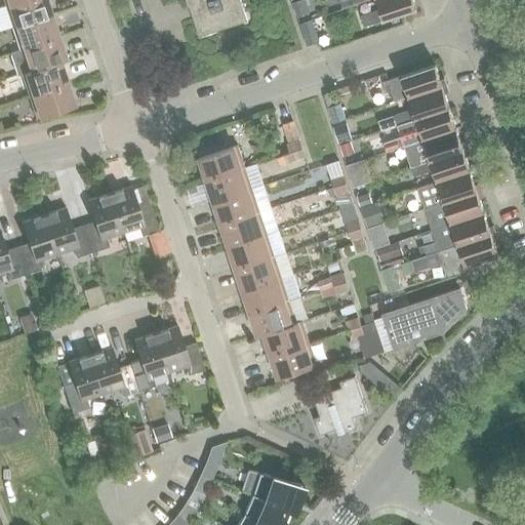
[(11,28),(48,15),(42,0),(21,0),(4,5),(11,28)]
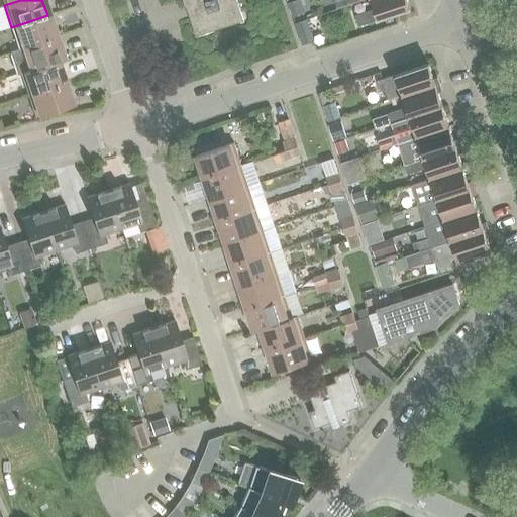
[(182,0),(189,19),(195,37),(243,21),(235,0),(182,0)]
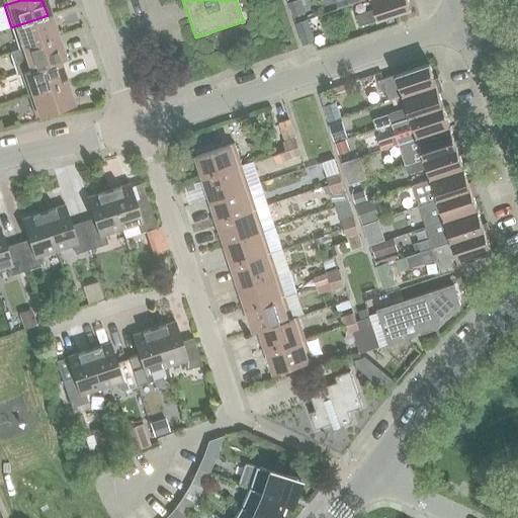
[(299,0),(296,0),(287,3),(292,17),(305,13),(299,0)]
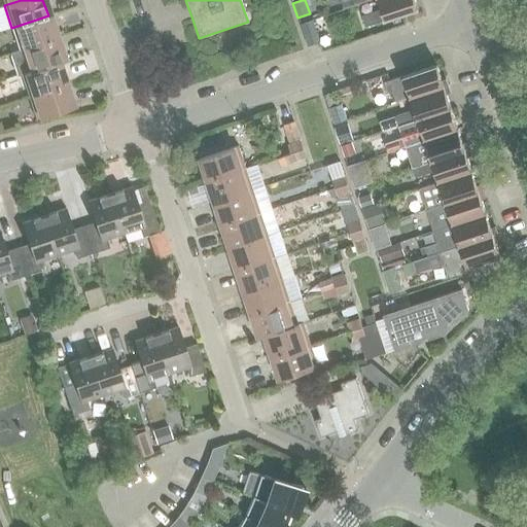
[(361,16),(364,27),(418,9),(414,0),(377,0),(381,9),(361,16)]
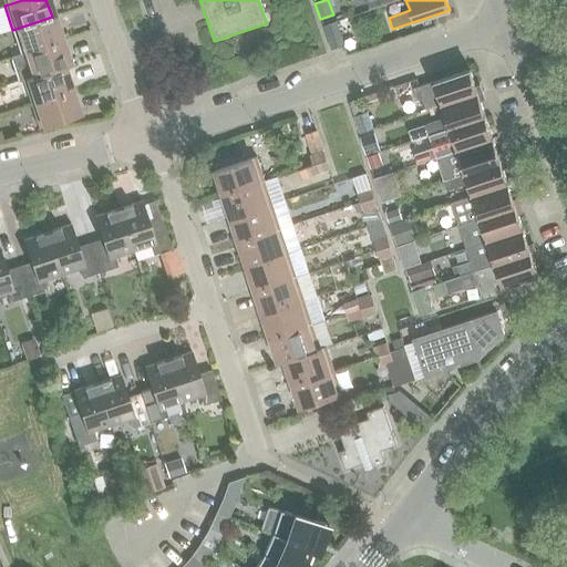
[(12,30),(20,54),(60,41),(52,17),(12,30)]
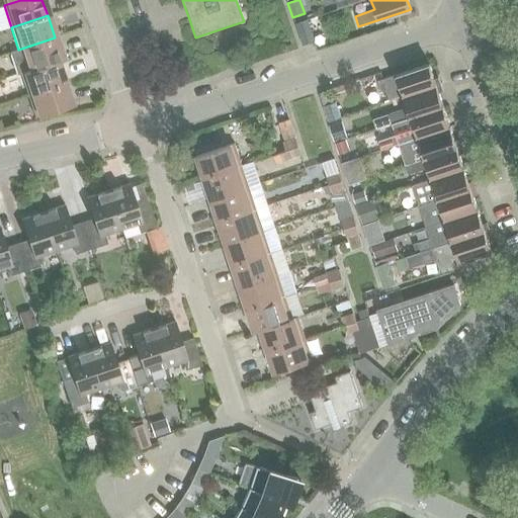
[(306,19),(294,23),(301,45),(314,40),(306,19)]
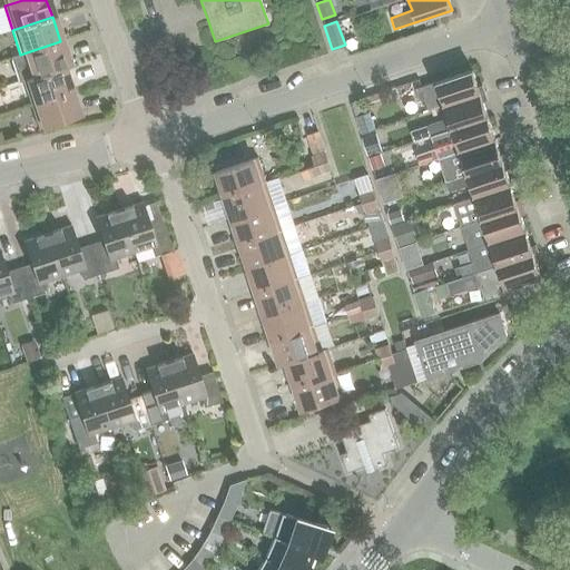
[(16,59),(22,80),(62,67),(68,65),(60,41),(20,55),(21,57),(16,59)]
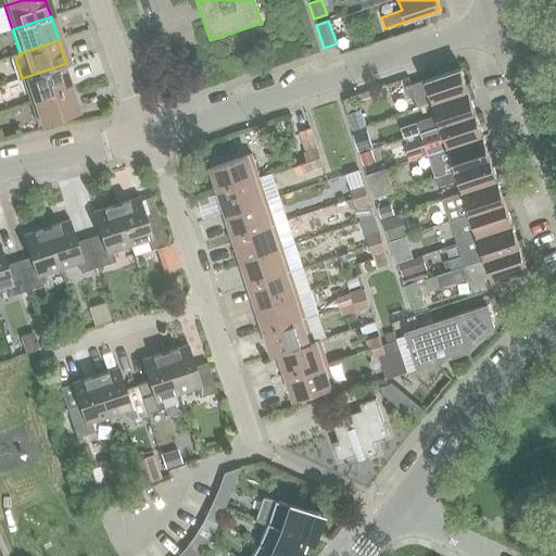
[(29,102),(68,89),(61,65),(22,78),(29,102)]
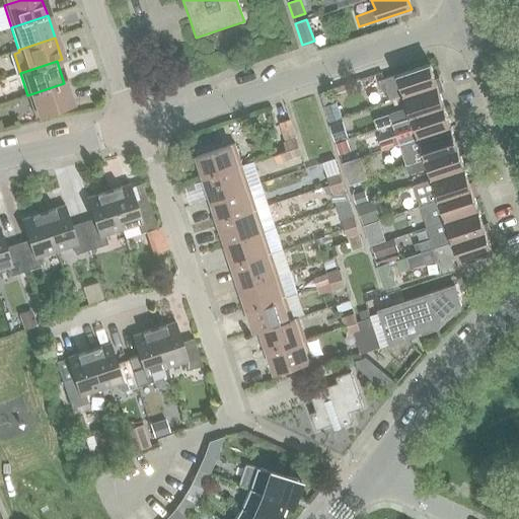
[(403,96),(403,97),(437,86),(429,64),(377,81),(381,92),(385,90),(388,101),(403,96)]
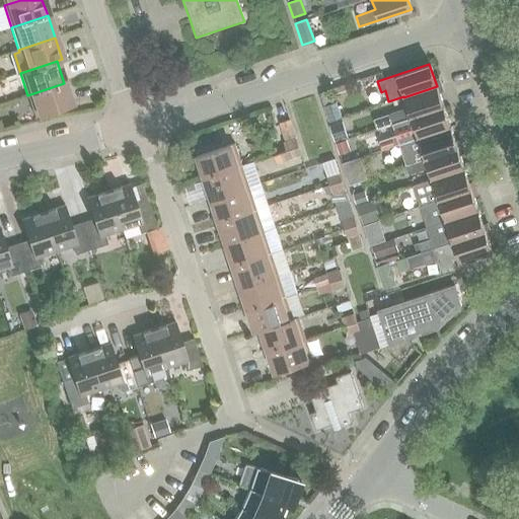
[(64,83),(27,95),(34,117),(71,105),(64,83)]
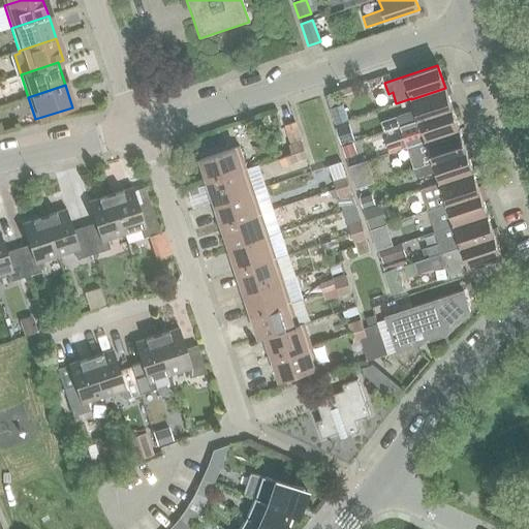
[(452,109),(445,88),(411,99),(415,111),(396,117),(399,126),(452,109)]
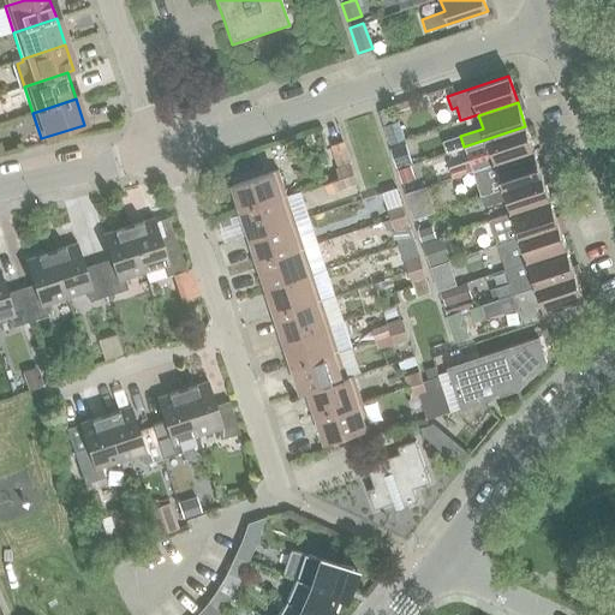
[(398,123),(383,127),(389,145),(404,141),(398,123)]
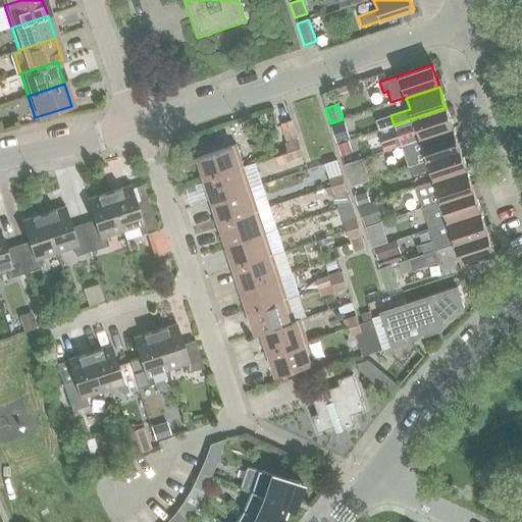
[(416,127),(420,140),(453,128),(446,107),(394,124),(397,135),(416,127)]
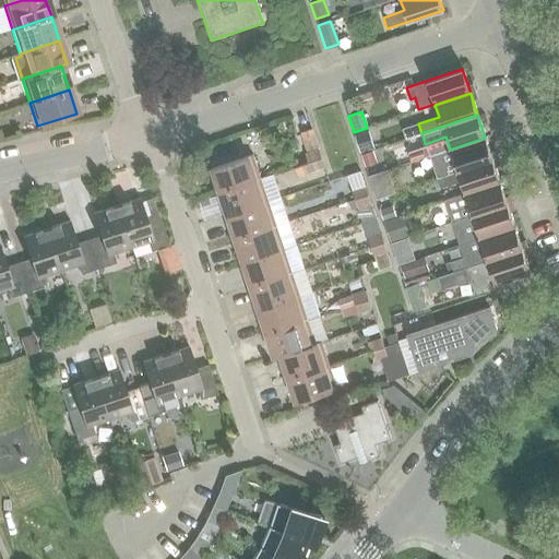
[(368,131),(354,137),(359,153),(373,147),(368,131)]
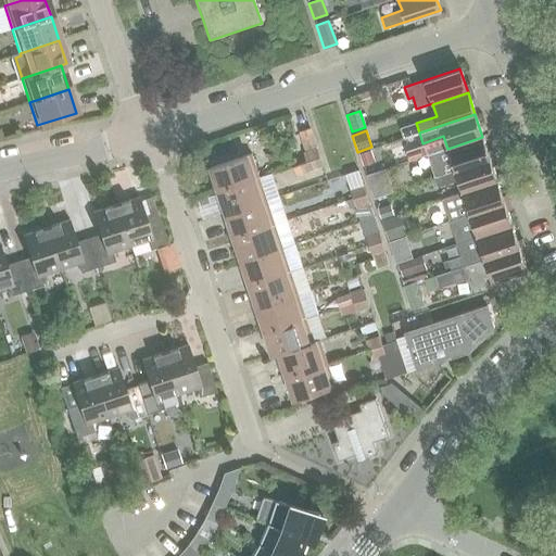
[(318,156),(312,136),(300,140),(306,160),(318,156)]
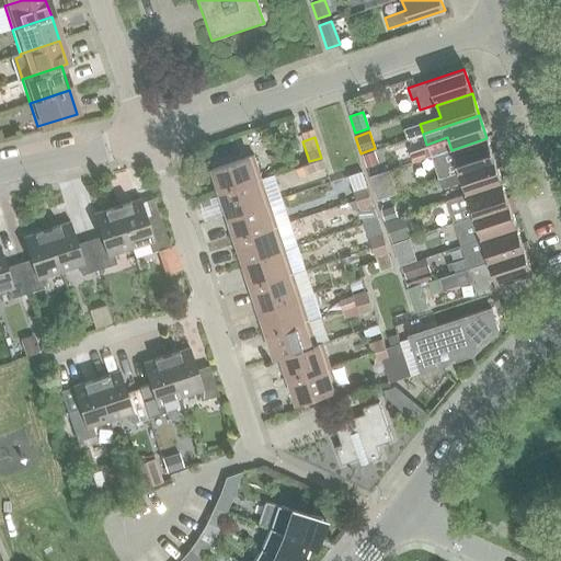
[(494,160),(487,138),(451,150),(456,162),(435,169),(438,179),(494,160)]
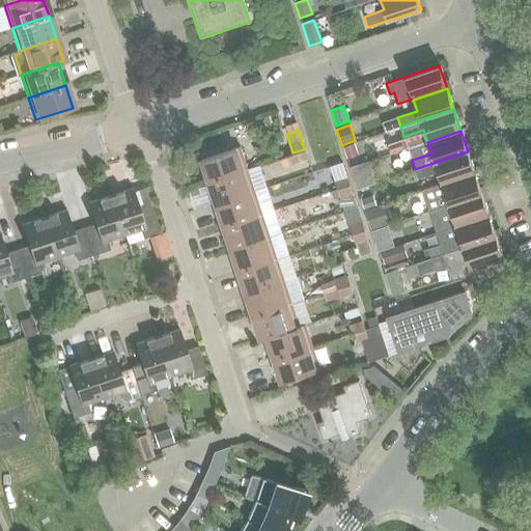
[(355,156),(351,144),(342,147),(346,159),(355,156)]
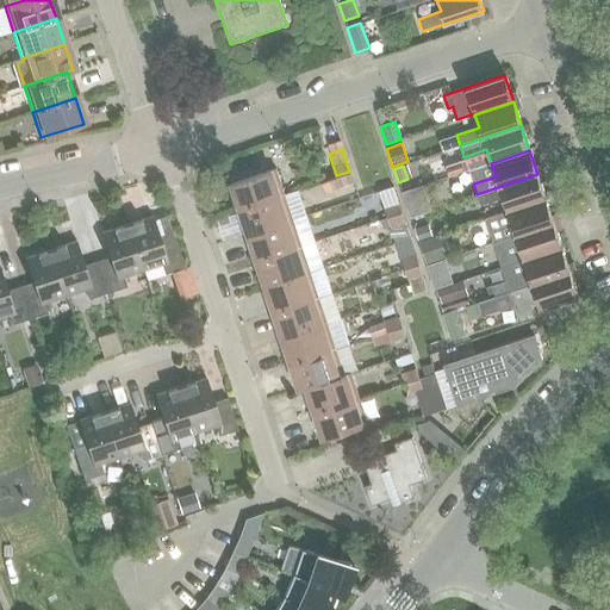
[(241,209),(284,194),(275,169),(232,182),(241,209)]
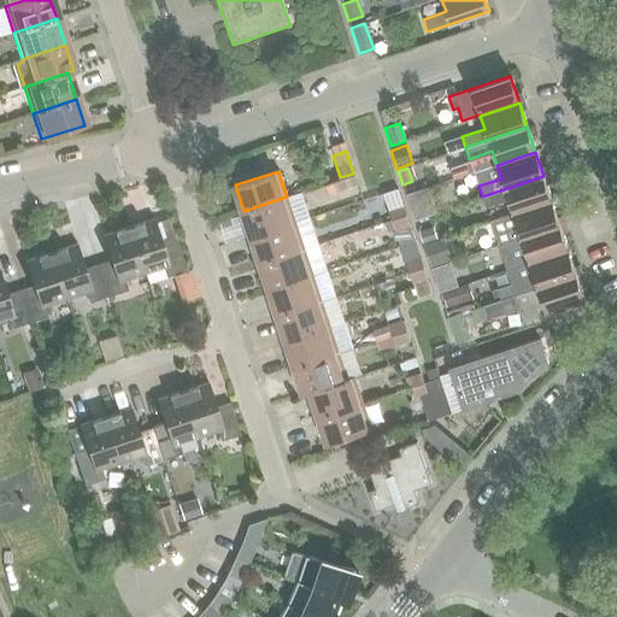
[(354,176),(325,186),(328,195),(357,186),(354,176)]
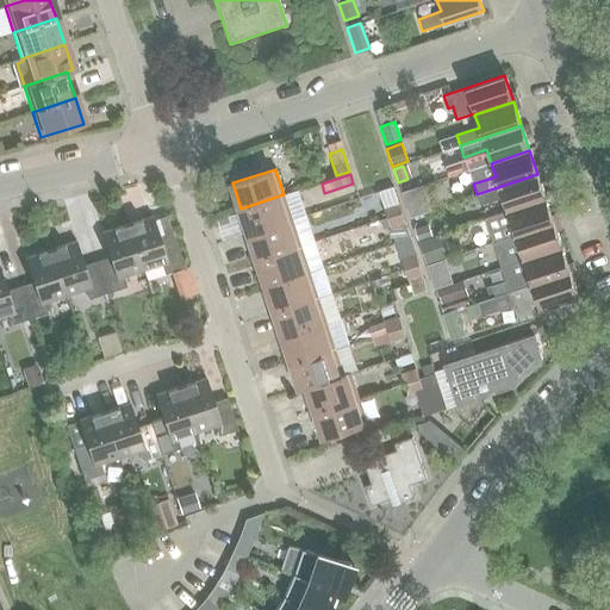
[(503,198),(506,212),(546,199),(537,174),(477,194),(480,206),(503,198)]
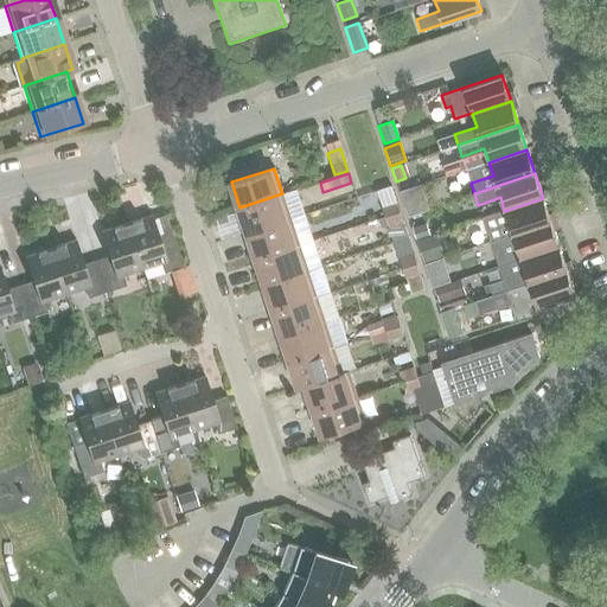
[(420,186),(401,192),(404,204),(423,197),(420,186)]
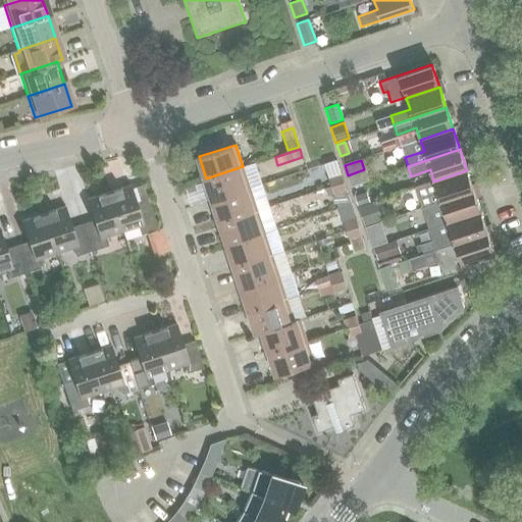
[(206,178),(213,201),(250,189),(243,166),(206,178)]
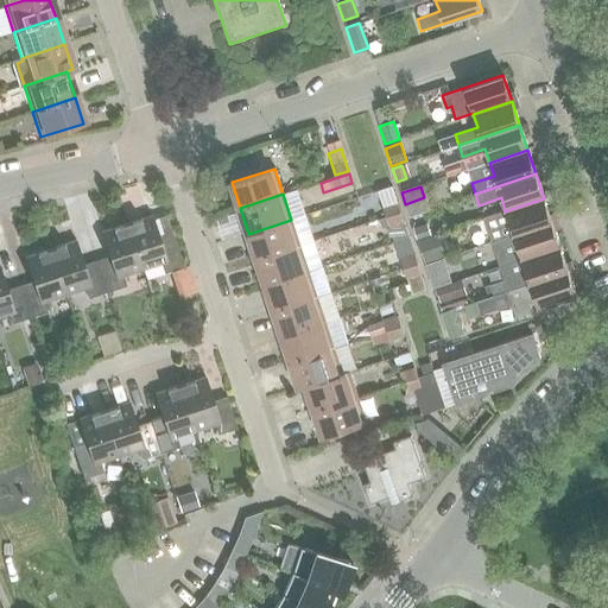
[(544,198),(505,211),(482,219),(491,242),(551,222),(544,198)]
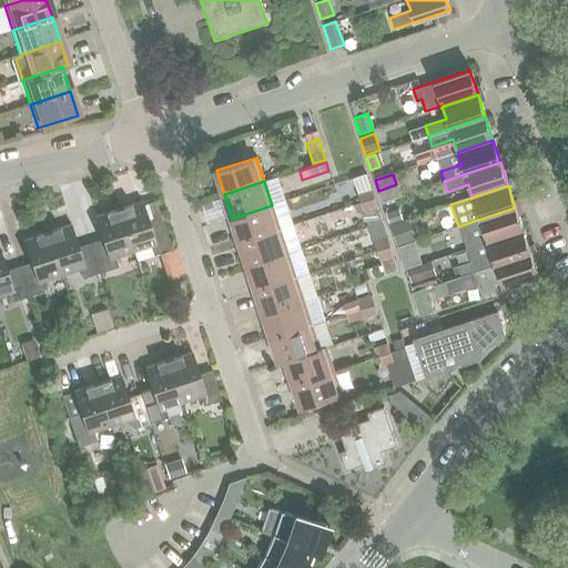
[(359,203),(374,199),(371,189),(356,193),(359,203)]
